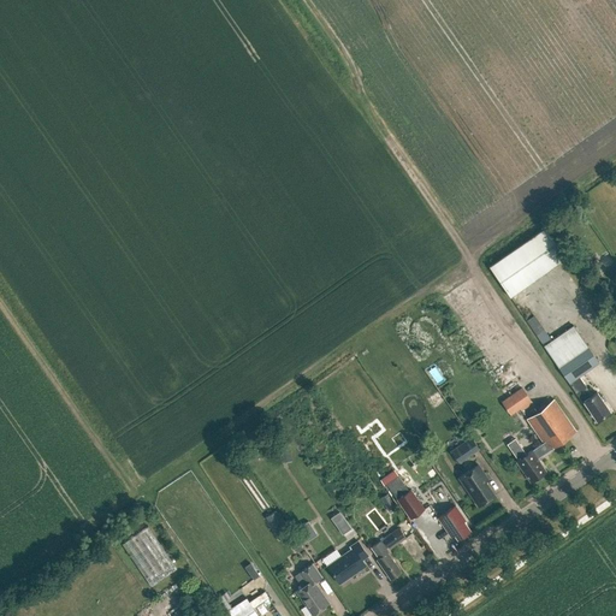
[(490,267),(510,297),(566,259),(545,229),(490,267)]
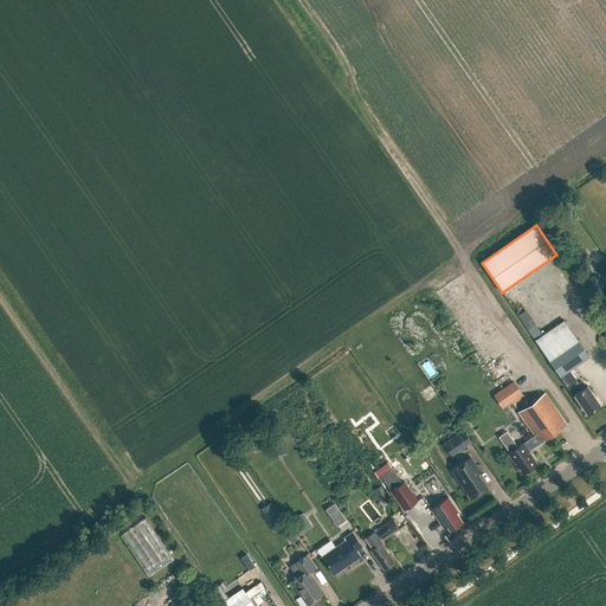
[(578,271),(584,281),(591,276),(585,266),(578,271)]
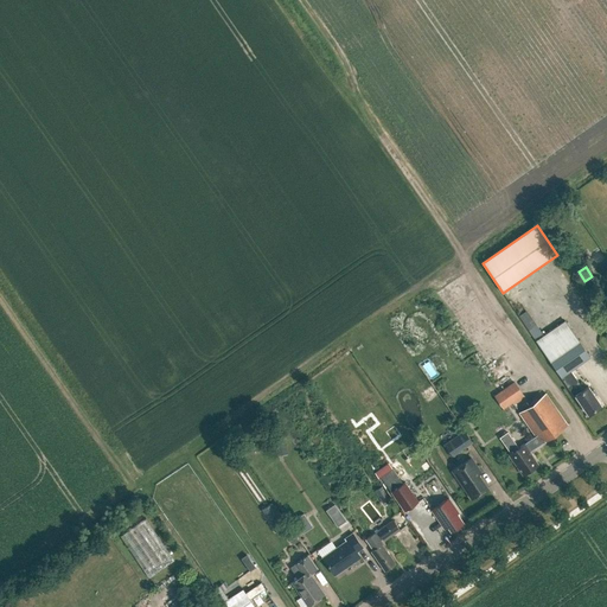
[(523,310),(515,314),(529,337),(536,332),(523,310)]
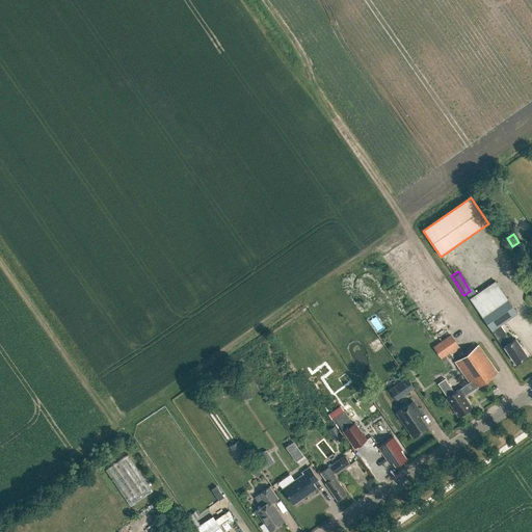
[(496,282),(470,299),(503,347),(504,346),(515,363),(526,354),(515,339),(509,343),(504,335),(506,334),(500,325),(517,313),(496,282)]
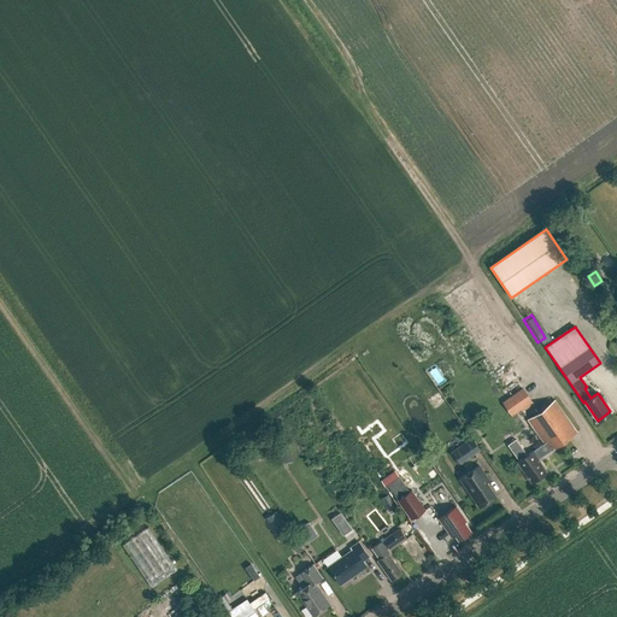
[(522,388),(511,397),(521,410),(522,412),(533,404),(522,388)]
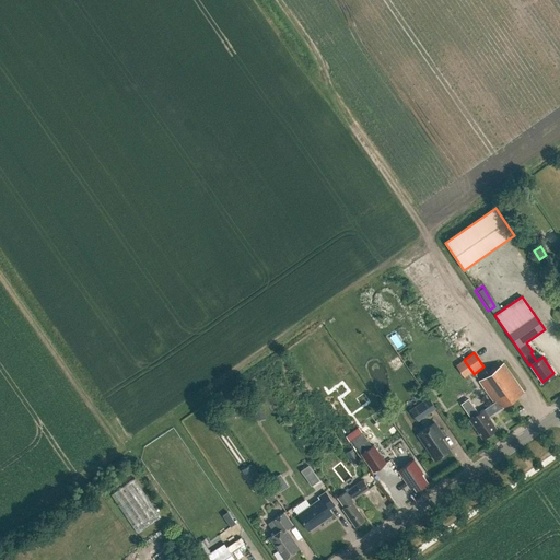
[(503,363),(478,380),(494,403),(499,409),(524,393),(503,363)]
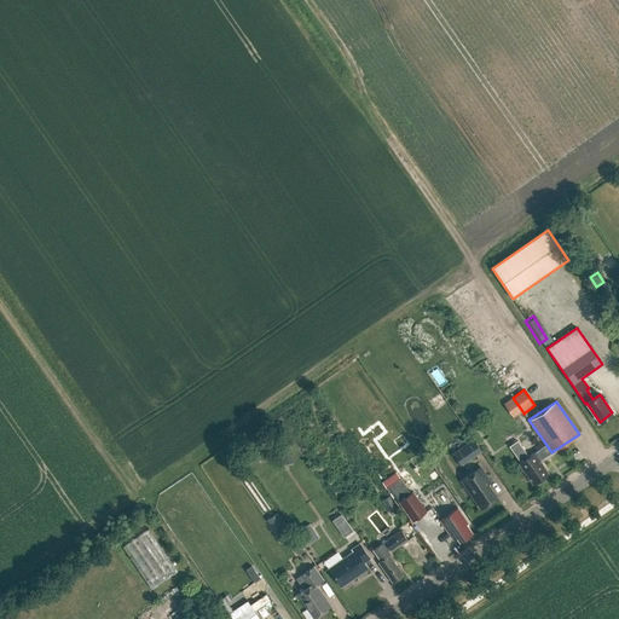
[(453,453),(462,466),(481,451),(473,439),(453,453)]
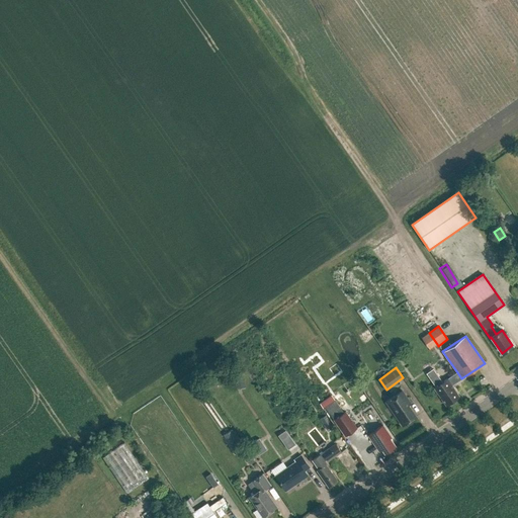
[(433,369),(426,373),(436,386),(434,389),(446,405),(459,397),(451,385),(461,378),(457,372),(442,382),(433,369)]
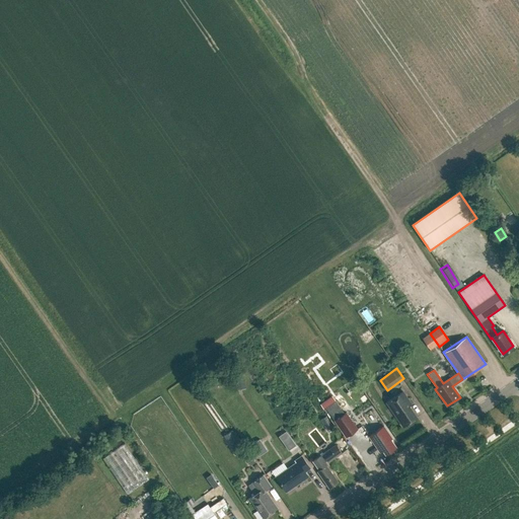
[(236,387),(245,385),(244,378),(235,380),(236,387)]
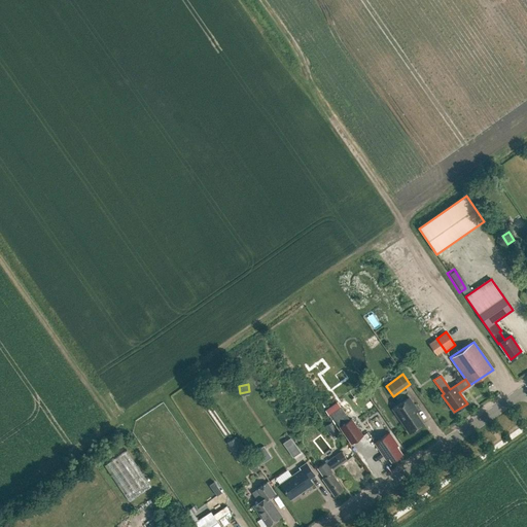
[(418,410),(409,397),(392,409),(409,433),(423,423),(415,412),(418,410)]
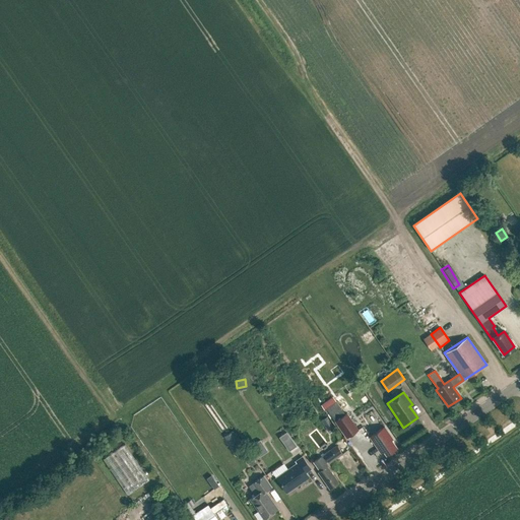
[(349,415),(339,402),(329,409),(350,439),(363,430),(350,413),(349,415)]
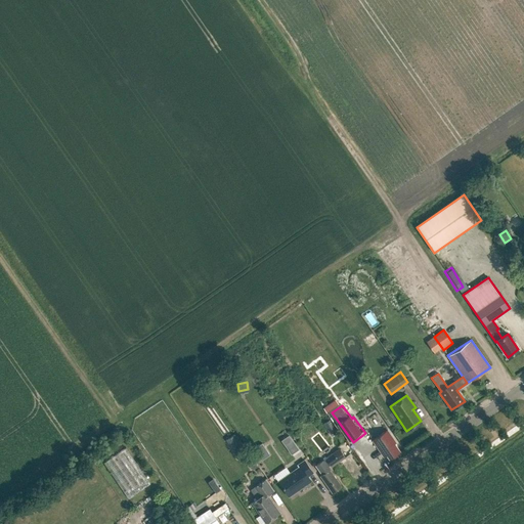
[(319,420),(330,436),(336,432),(325,416),(319,420)]
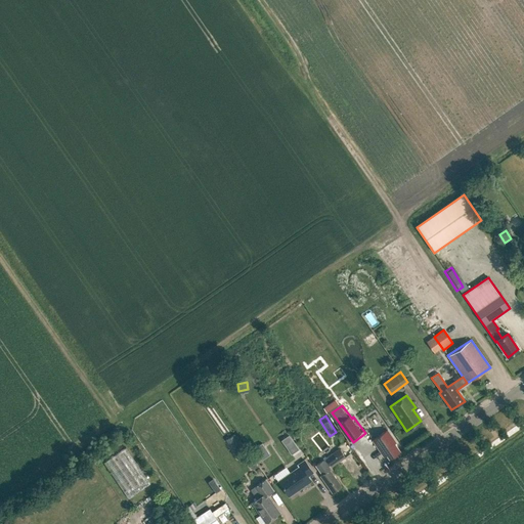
[(386,453),(389,459),(400,451),(394,442),(394,440),(387,430),(373,440),(381,453),(386,453)]
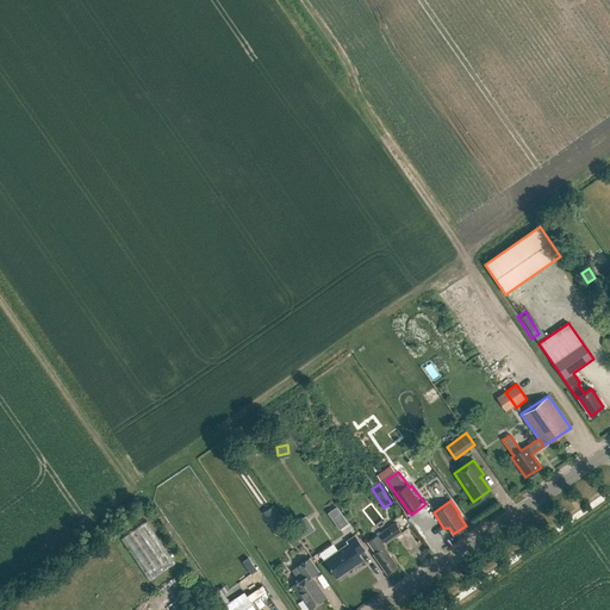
[(279,517),(273,506),(263,512),(271,523),(279,517)]
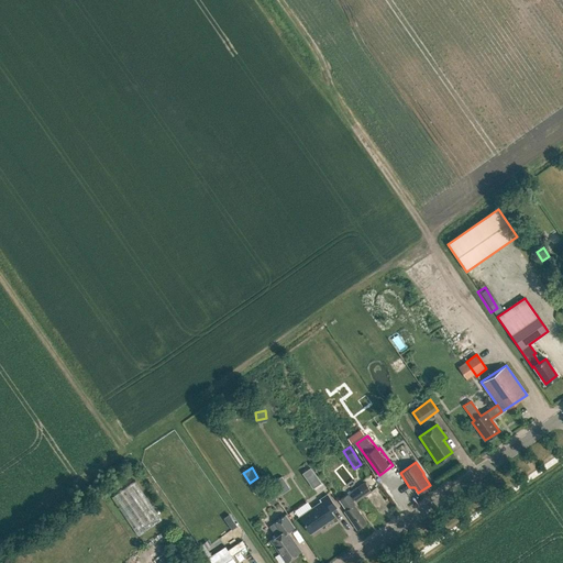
[(320,483),(315,474),(307,479),(312,488),(320,483)]
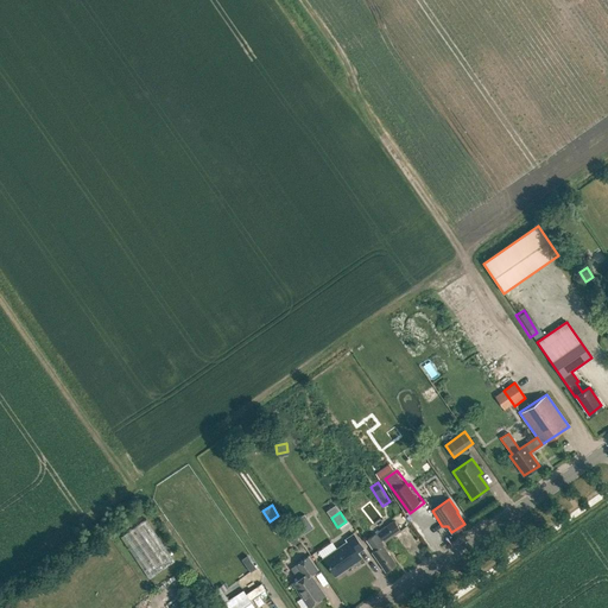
[(301,525),(309,520),(304,514),(293,520),(303,534),(305,532),(301,525)]
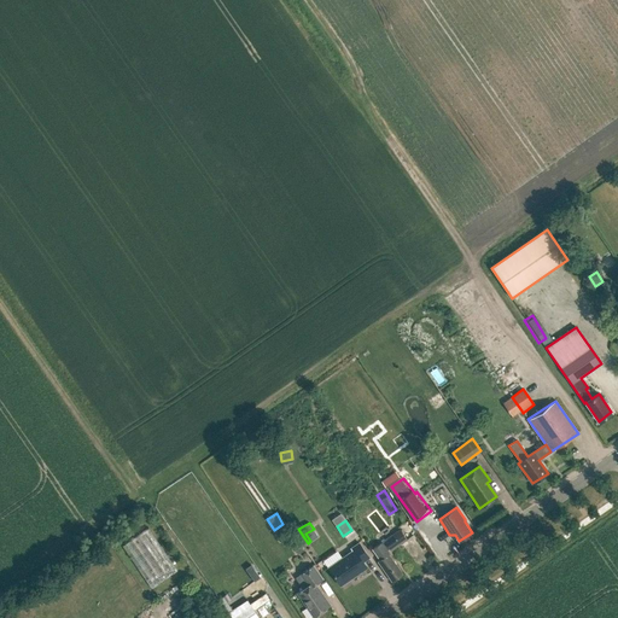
[(178,570),(147,526),(121,544),(151,588),(178,570)]
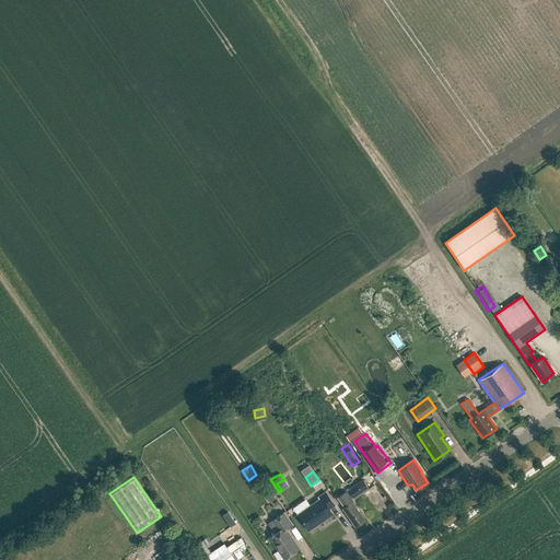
[(346,491),(337,498),(343,508),(342,509),(356,527),(365,520),(352,502),(353,501),(351,498),(353,497),(354,499),(369,489),(362,480),(348,490),(347,492),(346,491)]
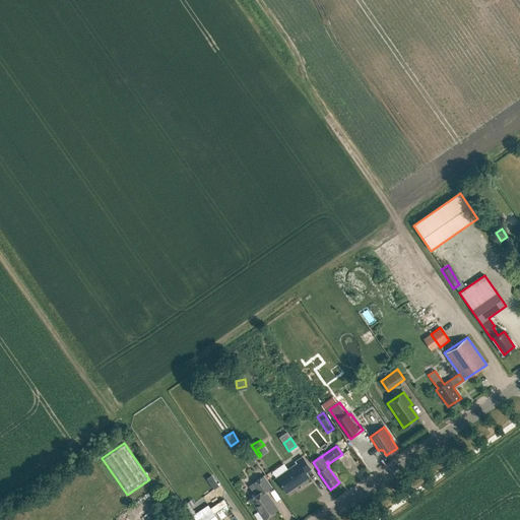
[(250,455),(245,459),(250,467),(255,463),(250,455)]
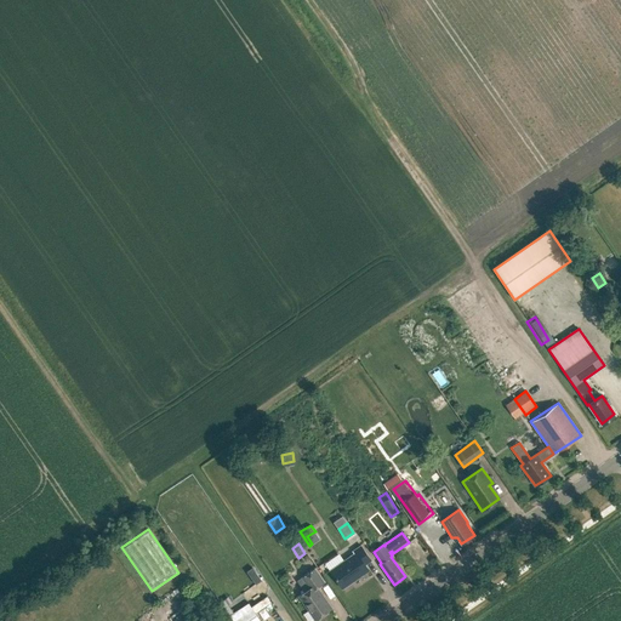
[(360,545),(353,551),(354,553),(330,570),(340,586),(352,577),(353,580),(369,570),(365,564),(371,560),(360,545)]
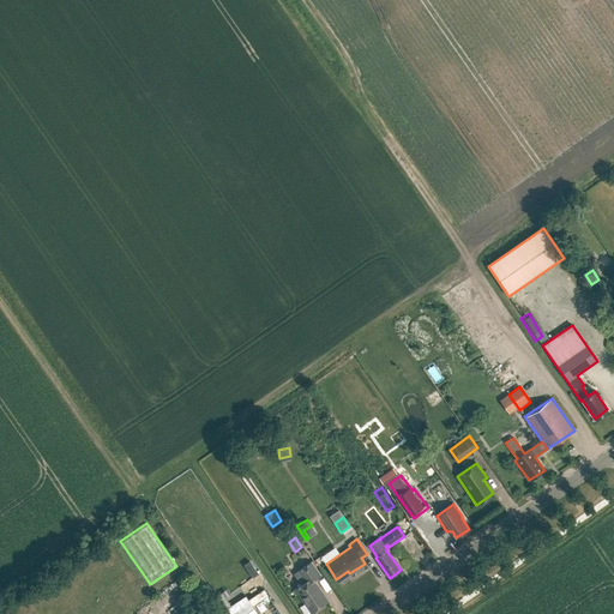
[(311,563),(299,570),(306,581),(295,589),(312,612),(327,601),(313,581),(320,576),(311,563)]
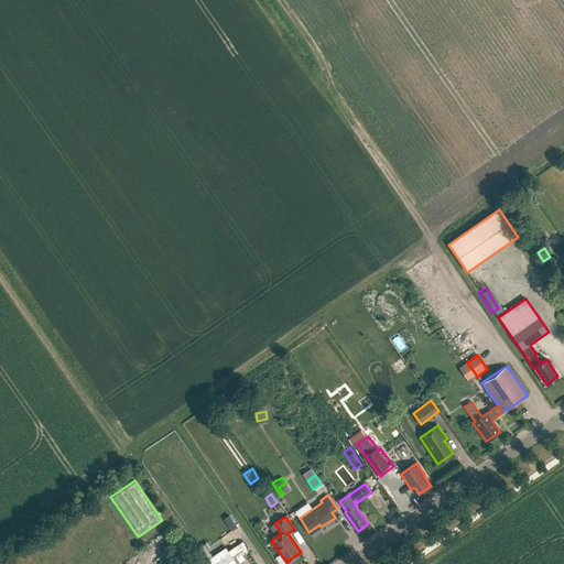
[(245,541),(232,549),(236,553),(248,545),(245,541)]
